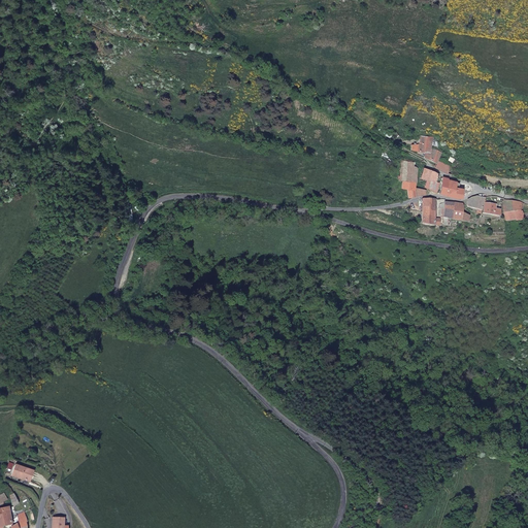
[(425,152),(424,158),(435,163),(436,160),(439,152),(430,147),(433,137),(421,136),(416,151),(425,152)]
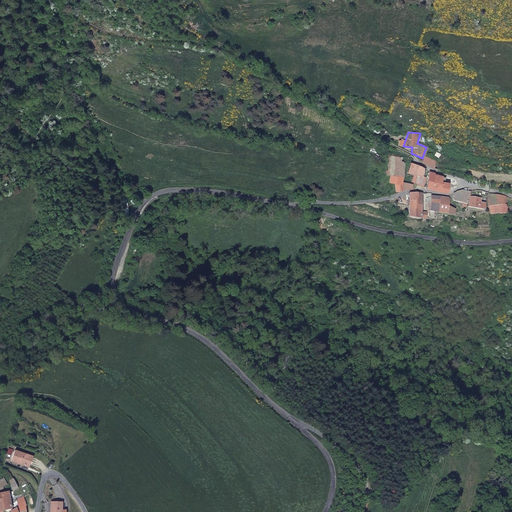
[(399,157),(388,155),(386,175),(389,175),(388,182),(394,183),(395,192),(406,190),(407,182),(401,181),(403,175),(398,175),(399,170),(404,172),(404,162),(399,161),(399,157)]
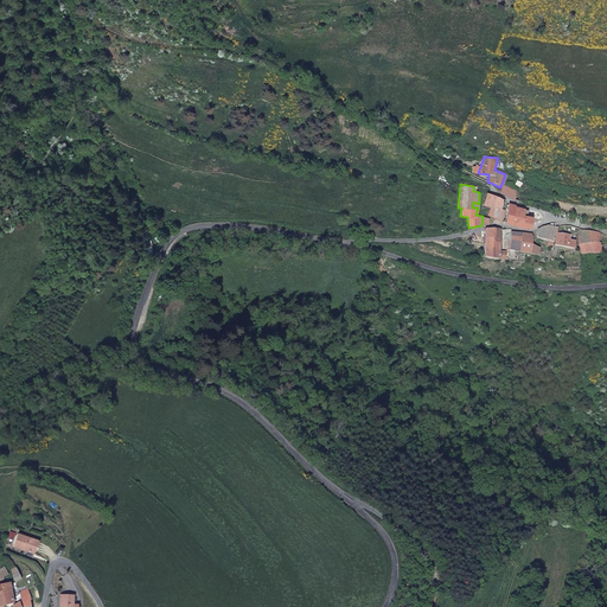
[(517,192),(504,185),(499,193),(515,200),(517,192)]
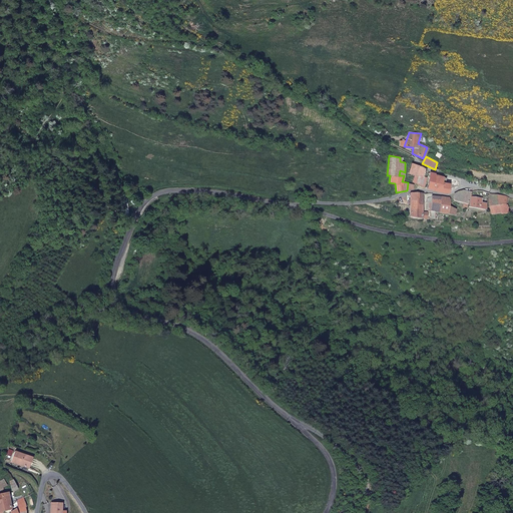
[(445,164),(437,162),(435,169),(444,171),(444,170),(445,164)]
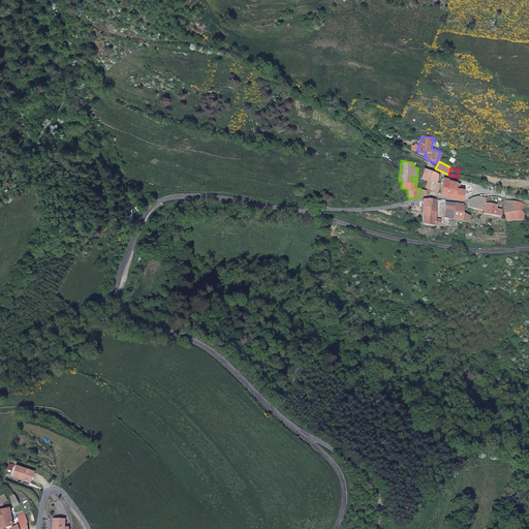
[(424,168),(421,179),(436,182),(438,174),(434,172),(424,168)]
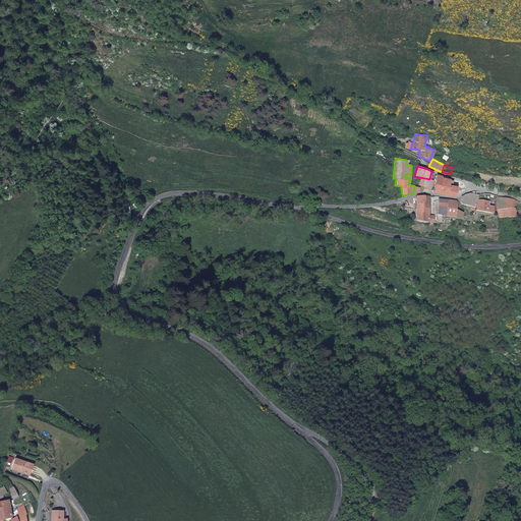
[(436,174),(432,192),(450,195),(455,194),(456,185),(449,184),(449,178),(438,175),(436,174)]
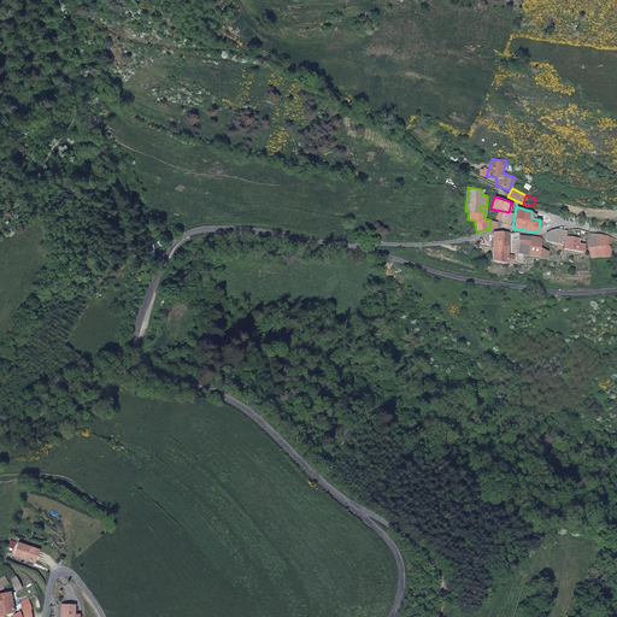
[(548,234),(546,233),(545,242),(558,246),(563,247),(565,231),(556,229),(554,231),(548,230),(548,234)]
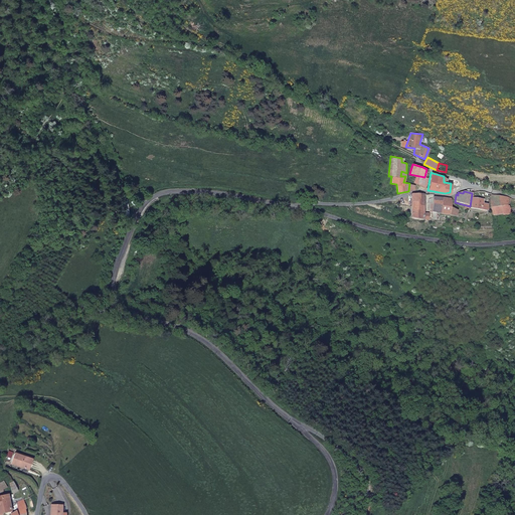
[(422,213),(424,194),(410,194),(410,218),(422,220),(422,219),(422,213)]
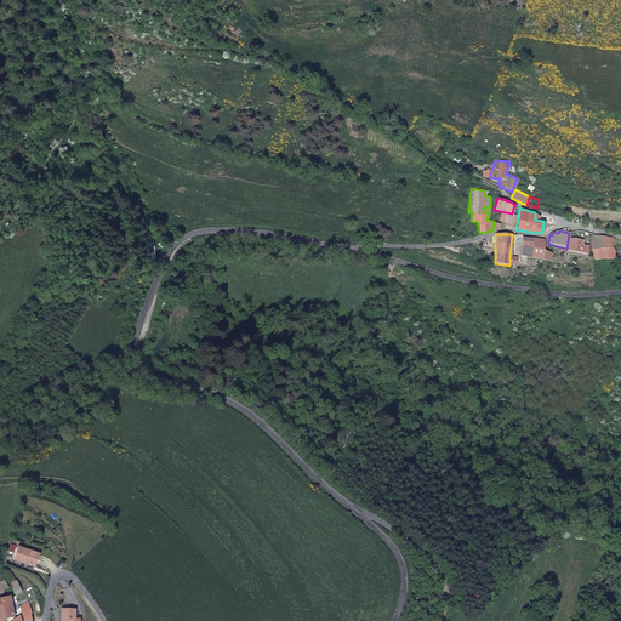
[(591,234),(593,261),(603,260),(603,262),(615,260),(613,251),(610,238),(591,234)]
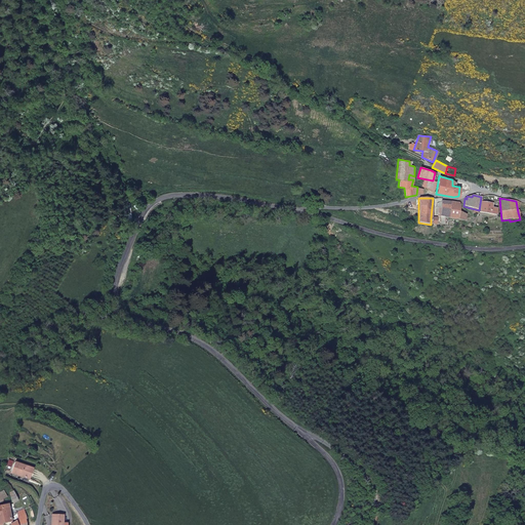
[(451,201),(441,201),(440,216),(447,218),(451,201)]
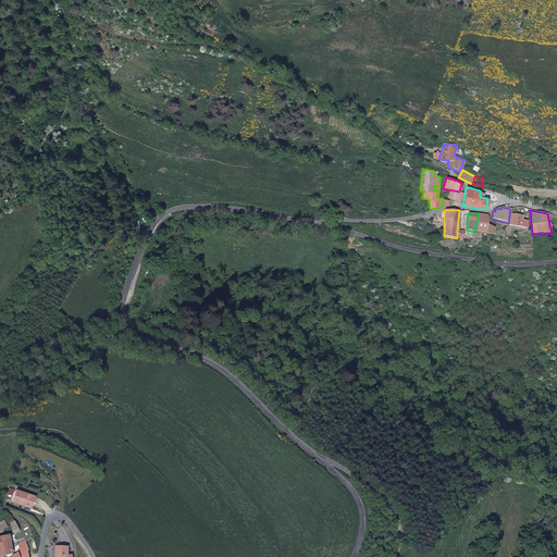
[(479,213),(474,232),(482,233),(487,232),(487,227),(487,213),(479,213)]
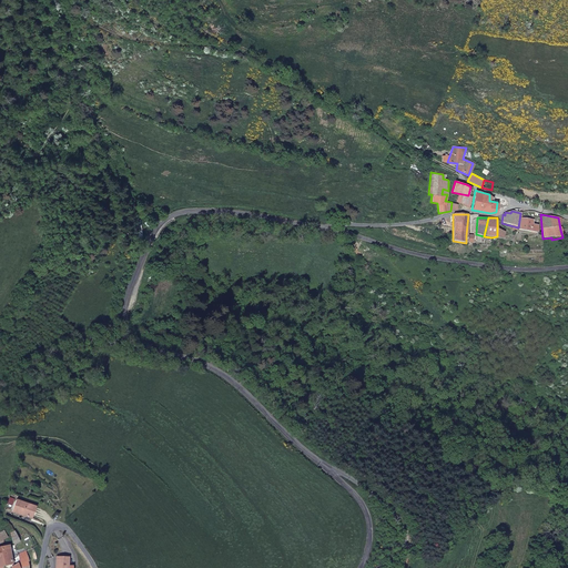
[(519,231),(537,232),(538,225),(533,224),(533,220),(520,219),(519,231)]
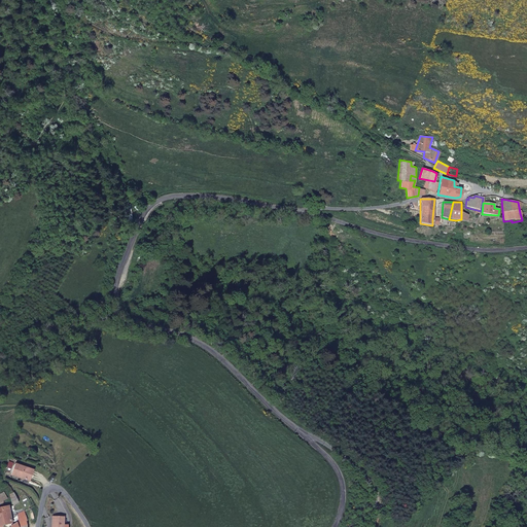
[(28,475),(30,470),(14,465),(11,477),(30,483),(32,476),(28,475)]
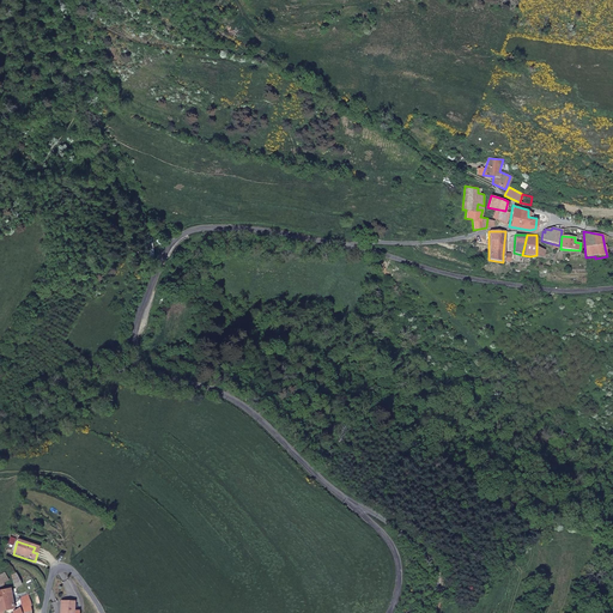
[(0,611),(5,611),(13,610),(10,589),(0,592),(0,611)]
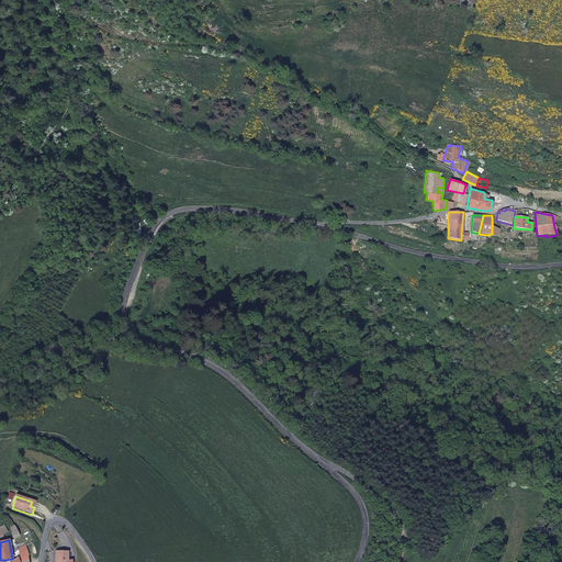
[(29,561),(27,550),(19,551),(19,559),(13,561),(12,561),(29,561)]
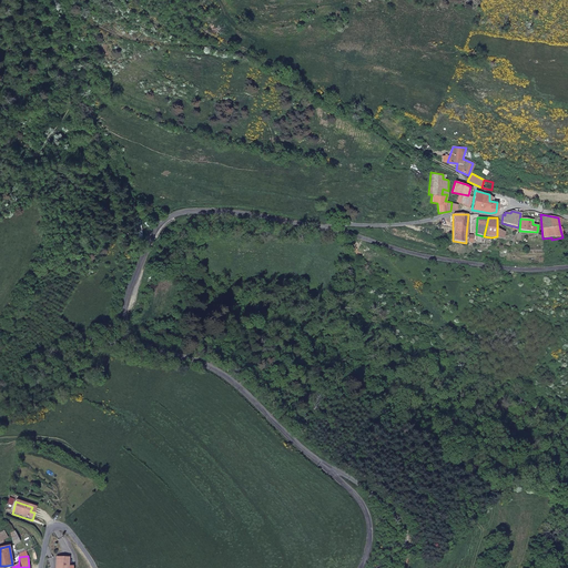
[(74,567),(75,567),(71,567),(72,559),(60,558),(59,567),(60,567),(59,567),(74,567)]
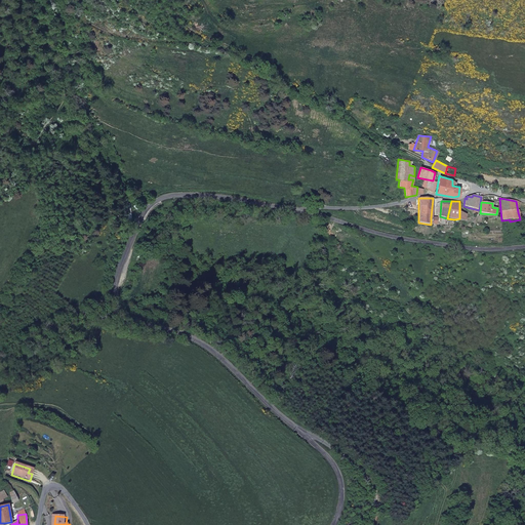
All buildings are outlined.
